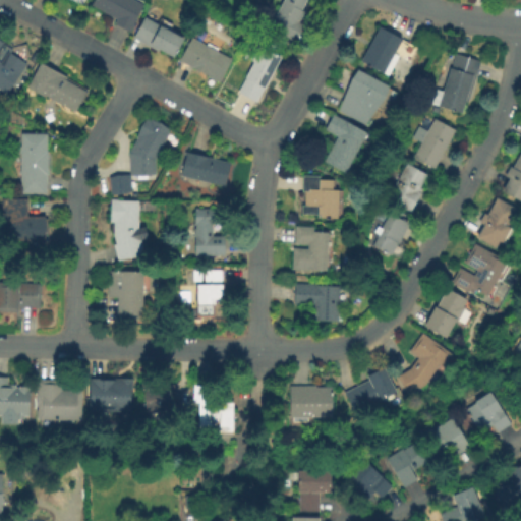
[(138,0),(145,3),(129,32),(114,23),(116,18),(91,5),(93,0),(138,0)]
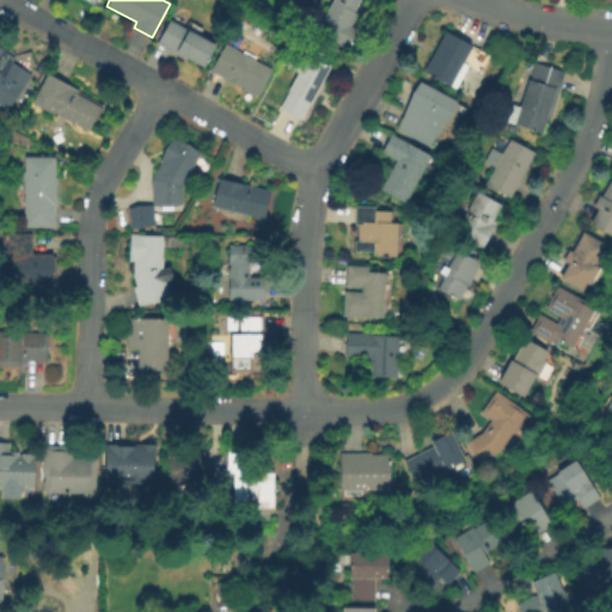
[(362,31),(353,51),(319,32),(336,0),(363,0),(357,13),(361,14),(355,26),(362,31)]
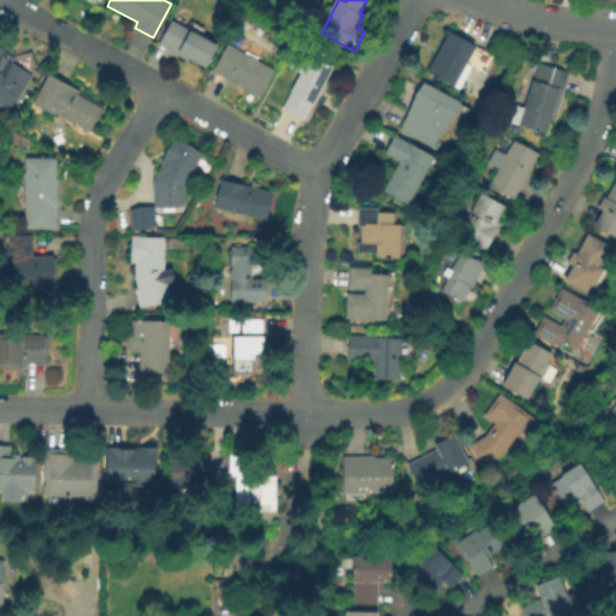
[(218,45),(205,67),(187,57),(187,59),(158,43),(171,18),(218,45)]
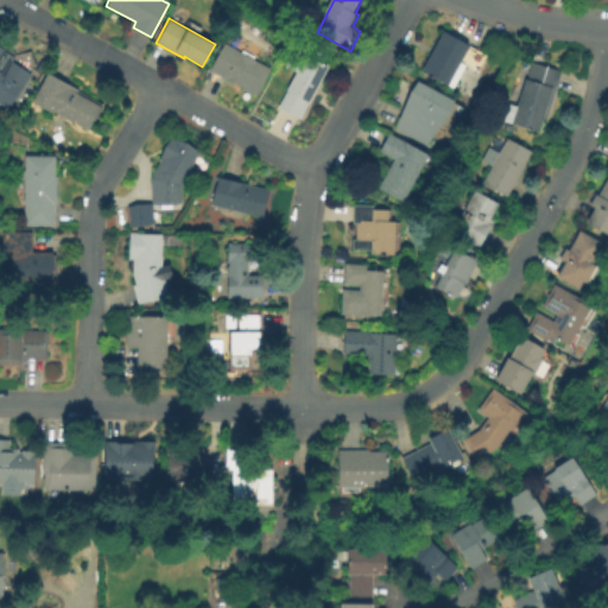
[(488,55),(479,73),(467,65),(455,88),(424,73),(445,32),(488,55)]
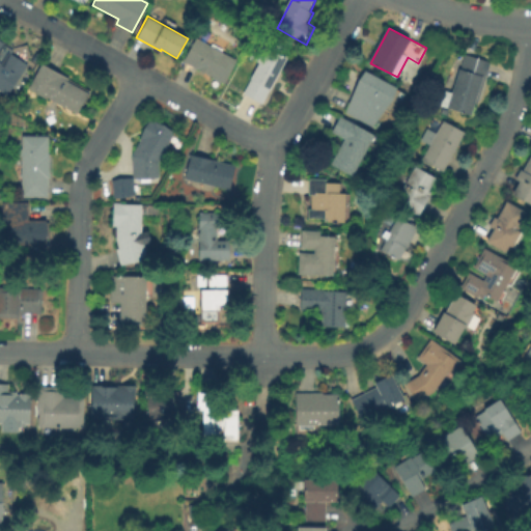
[(0,89),(0,36),(6,40),(0,49),(0,60),(3,63),(10,53),(27,64),(6,94),(0,89)]
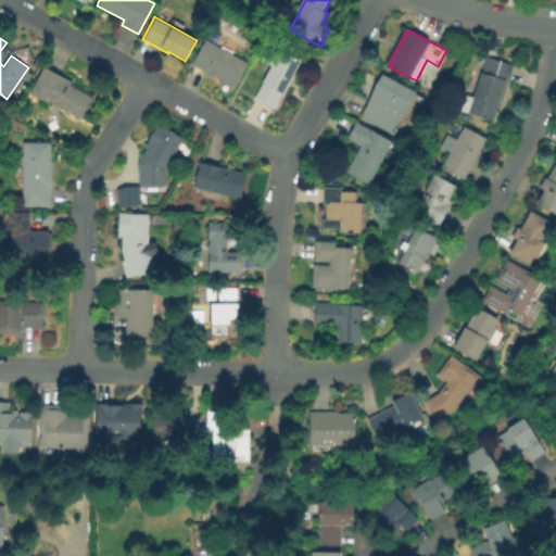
[(248,62),(234,86),(190,62),(204,38),(248,62)]
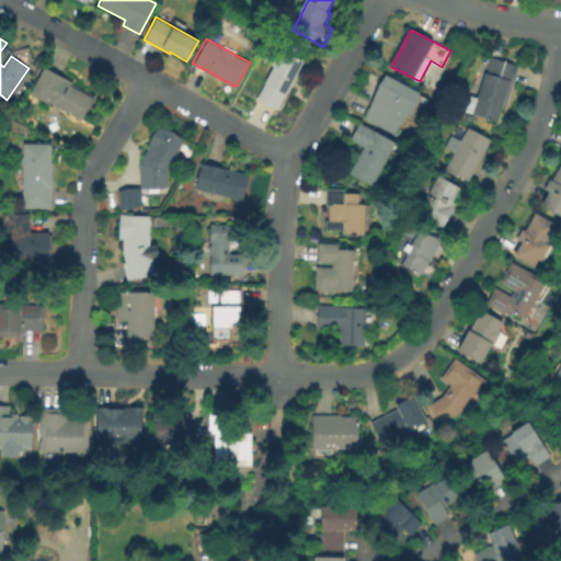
[(304,63),(278,112),(258,101),(283,52),(304,63)]
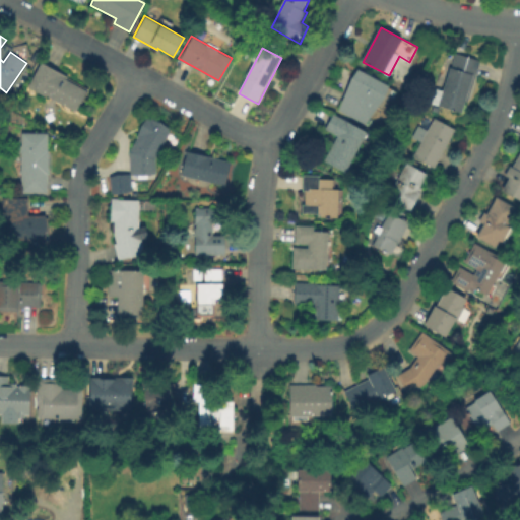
[(481,60),(469,99),(466,98),(462,112),(434,103),(437,91),(443,93),(456,52),(481,60)]
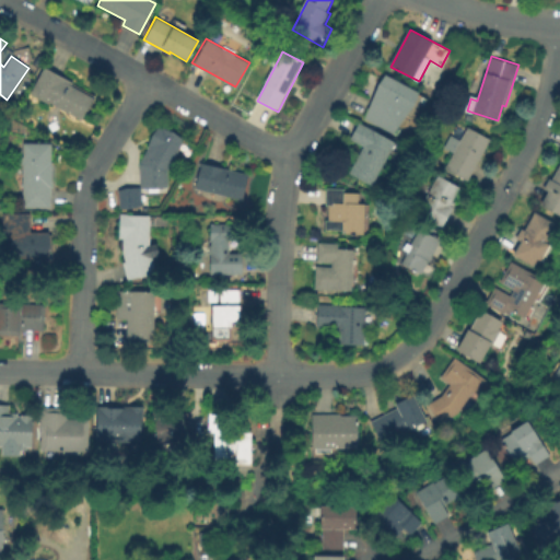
[(94,97),(82,119),(49,102),(49,103),(31,93),(46,67),(73,82),(72,85),(94,97)]
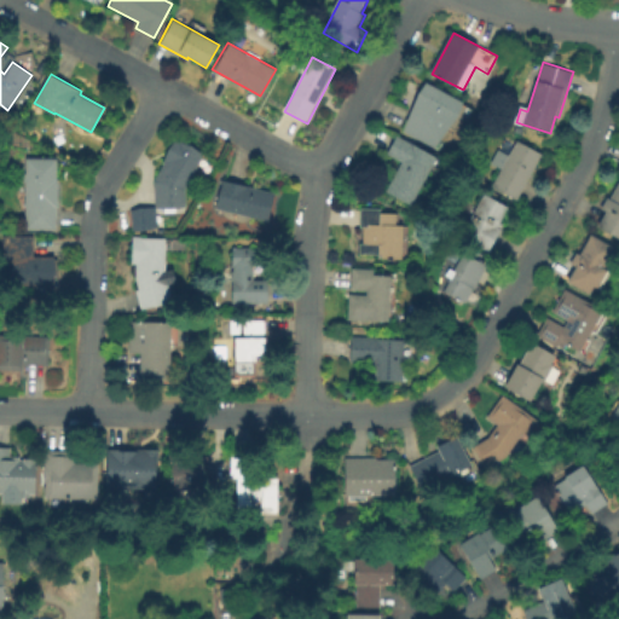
[(460,116),(437,148),(404,131),(420,94),(427,84),(466,104),(460,116)]
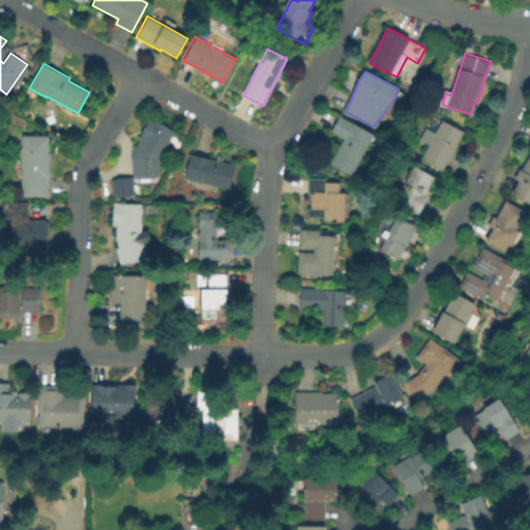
[(134,177),(133,152),(141,138),(140,137),(151,117),(174,130),(158,158),(158,175),(134,177)]
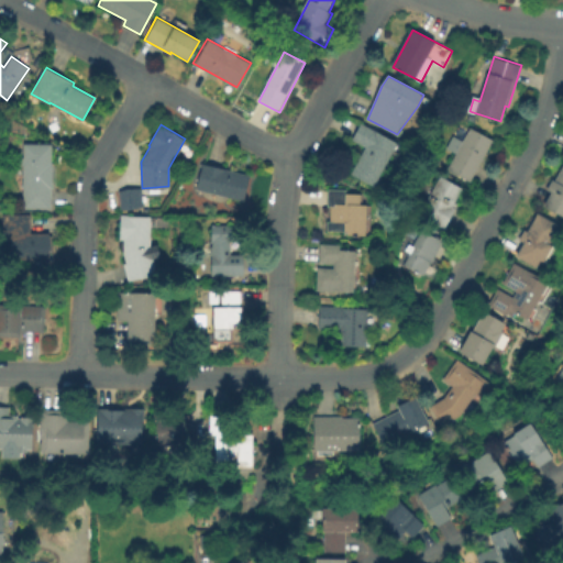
[(398,144),(375,188),(352,175),(366,148),(353,142),(362,124),(398,144)]
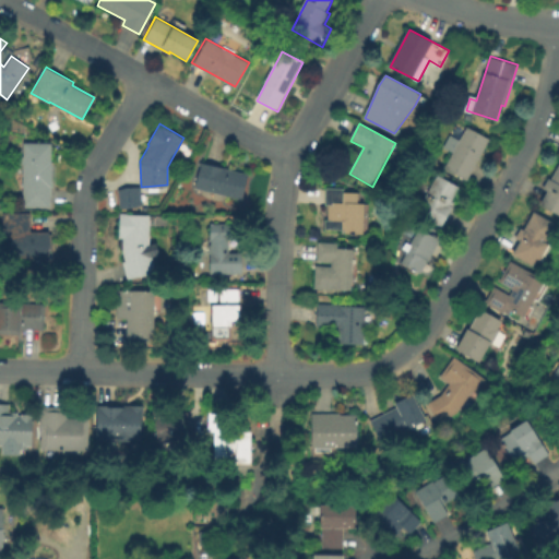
[(456,147),(462,138),(467,128),(490,140),(467,181),(445,168),(456,147)]
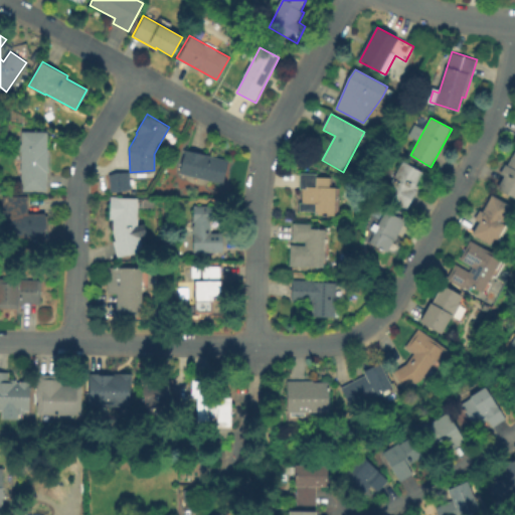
[(425,127),(420,136),(417,141),(408,136),(415,122),(425,127)]
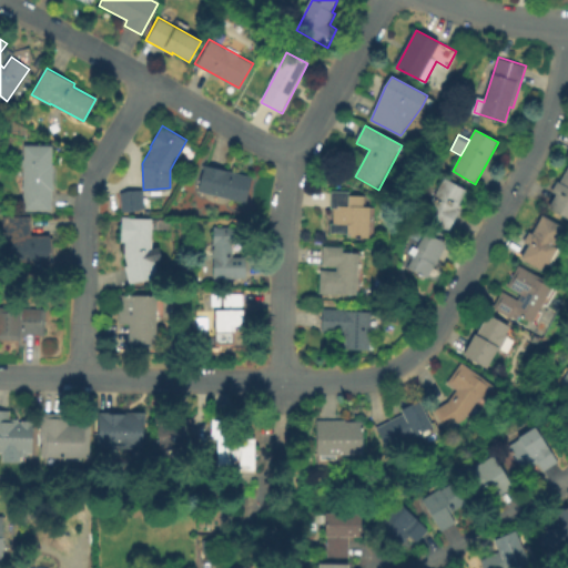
[(52,191),(52,212),(24,211),(26,145),(54,146),(53,164),(56,164),(54,191),(52,191)]
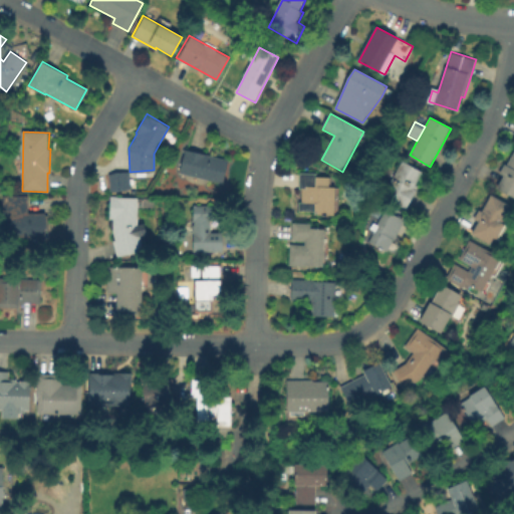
[(228,161),(222,184),(179,174),(185,151),(228,161)]
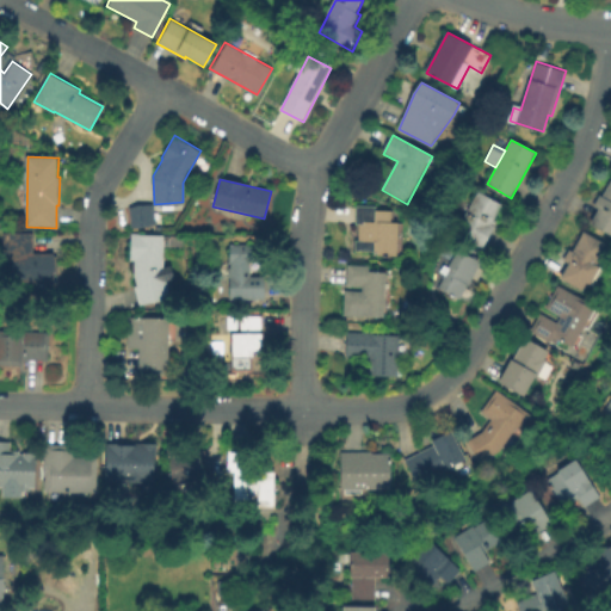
[(610,234),(592,224),(599,209),(594,207),(600,195),(604,197),(610,183),(610,234)]
